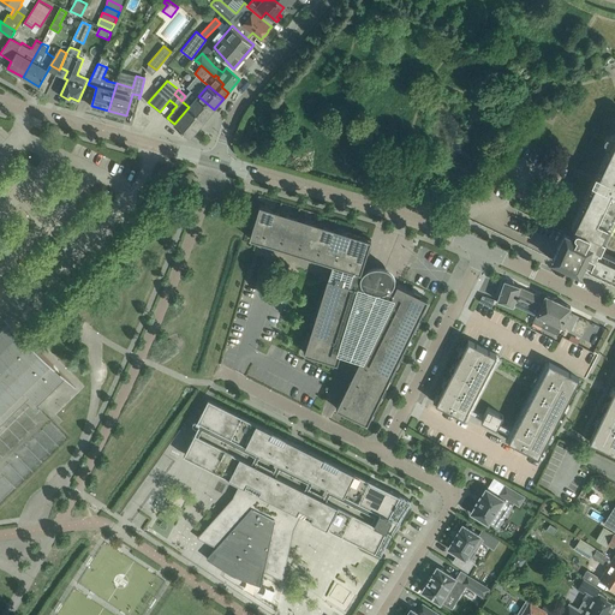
[(204,120),(214,109),(198,96),(189,107),(204,120)]
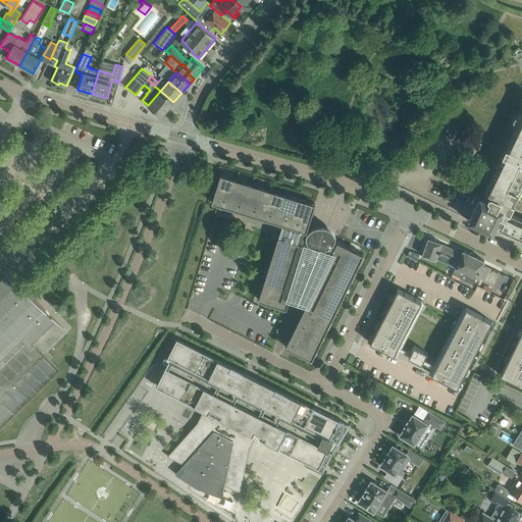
[(161,116),(173,102),(160,91),(148,105),(161,116)]
